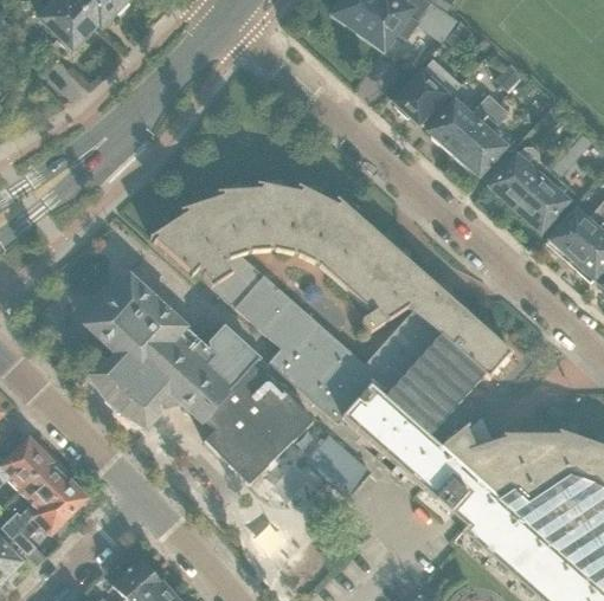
[(71,51),(98,21),(100,21),(77,0),(55,0),(56,1),(42,17),(63,38),(60,40),(71,51)]
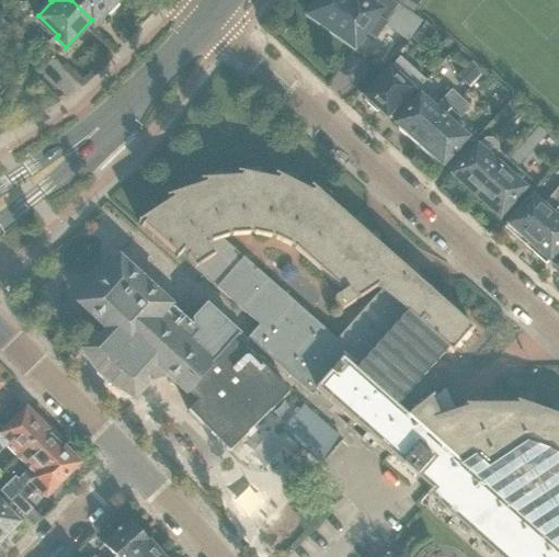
[(71,0),(92,20),(91,20),(94,23),(109,9),(111,11),(121,1),(120,0),(71,0)]
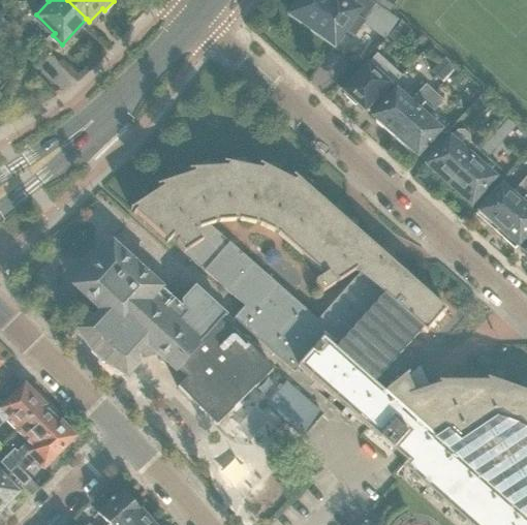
[(296,0),(288,11),(298,19),(300,17),(311,26),(311,28),(335,45),(337,42),(335,41),(346,27),(355,33),(370,12),(376,17),(371,24),(386,35),(399,16),(377,2),(374,0),(355,0),(353,2),(350,0),(296,0)]
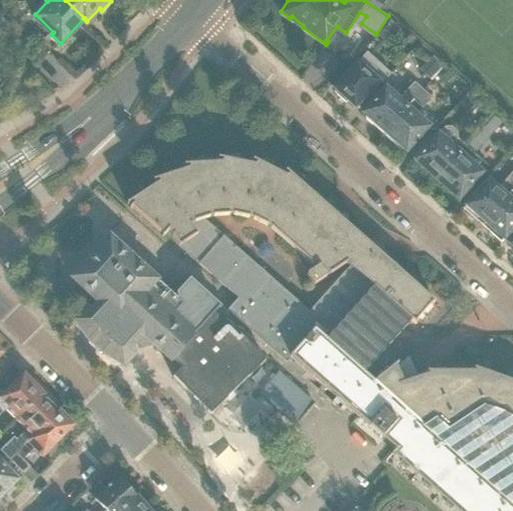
[(359,59),(335,84),(337,87),(335,89),(347,100),(350,97),(357,103),(379,77),(382,80),(390,70),(367,50),(359,59)]
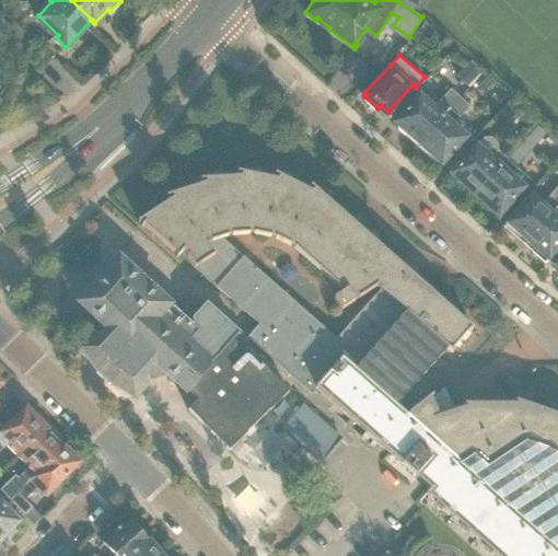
[(469,83),(481,70),(469,59),(457,71),(469,83)]
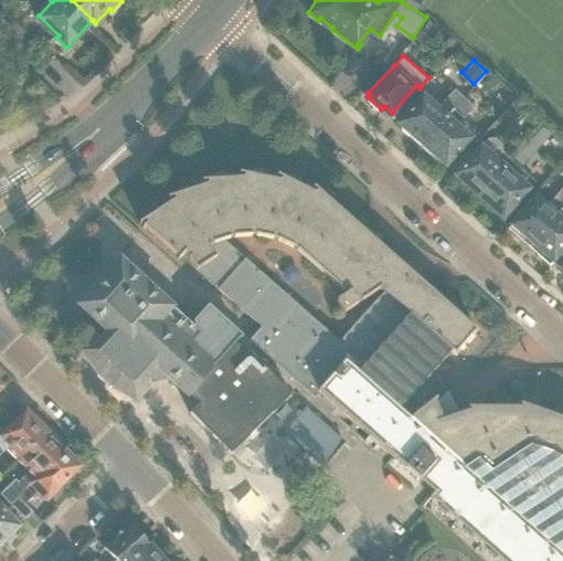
[(423,141),(466,94),(456,86),(445,98),(439,105),(425,93),(400,120),(402,123),(403,127),(410,134),(414,134),(423,141)]
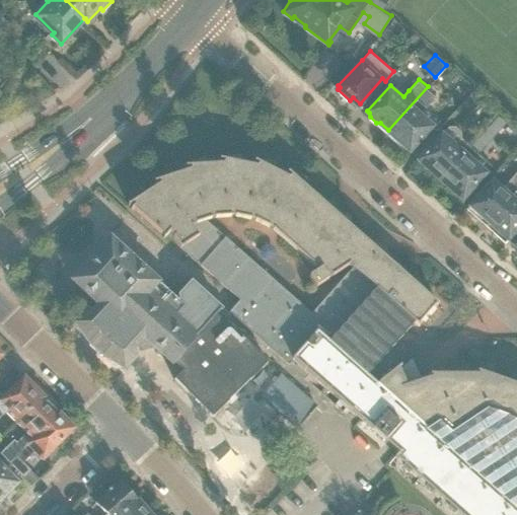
[(428,86),(388,130),(397,138),(398,142),(404,148),(409,147),(411,150),(434,124),(421,112),(426,105),(436,94),(428,86)]
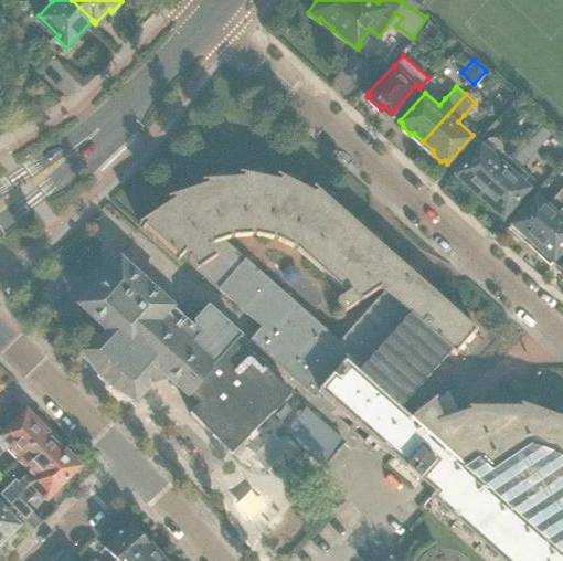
[(512,158),(511,157),(503,149),(503,140),(497,135),(489,135),(482,144),(457,172),(459,175),(460,178),(468,184),(473,186),(481,193),(512,158)]
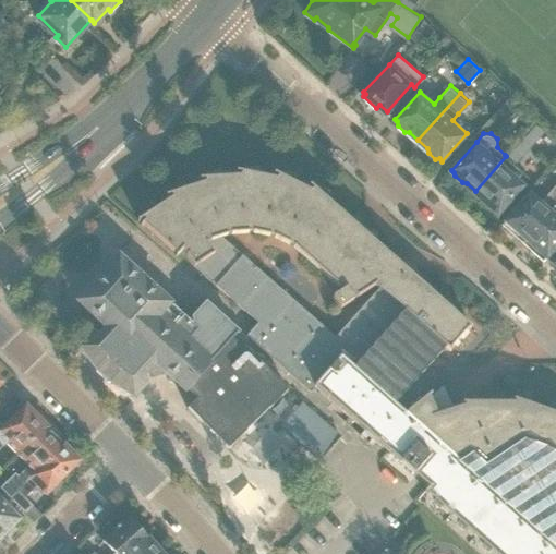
[(506,156),(475,191),(484,200),(485,203),(492,209),(496,209),(498,212),(523,183),(509,171),(516,164),(515,163),(523,153),(515,144),(505,155),(506,156)]
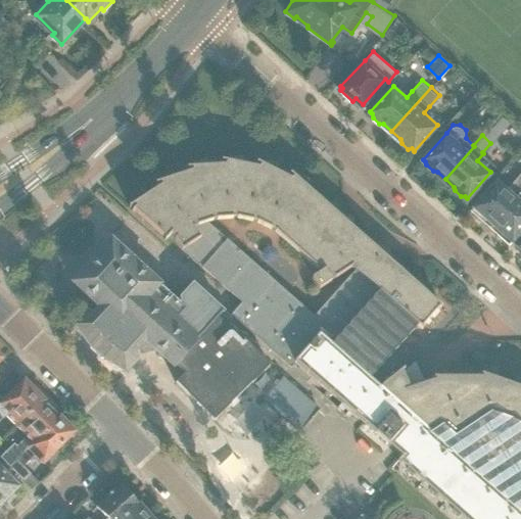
[(261,163),(223,156),(223,157),(228,158),(227,161),(188,163),(188,164),(194,164),(193,168),(156,180),(157,181),(162,179),(162,182),(131,203),(131,204),(136,201),(136,203),(133,207),(134,208),(135,207),(167,235),(166,236),(167,237),(172,231),(183,247),(189,243),(192,247),(189,250),(203,264),(202,265),(243,299),(232,312),(292,365),(296,360),(403,453),(398,458),(468,518),(520,518),(520,382),(483,370),(482,371),(483,372),(483,373),(435,373),(435,375),(436,375),(436,376),(411,384),(394,347),(418,321),(423,326),(424,324),(423,323),(440,302),(442,303),(443,303),(292,170),(291,171),(295,175),(292,176),(258,158),(257,159),(263,162),(261,163)]
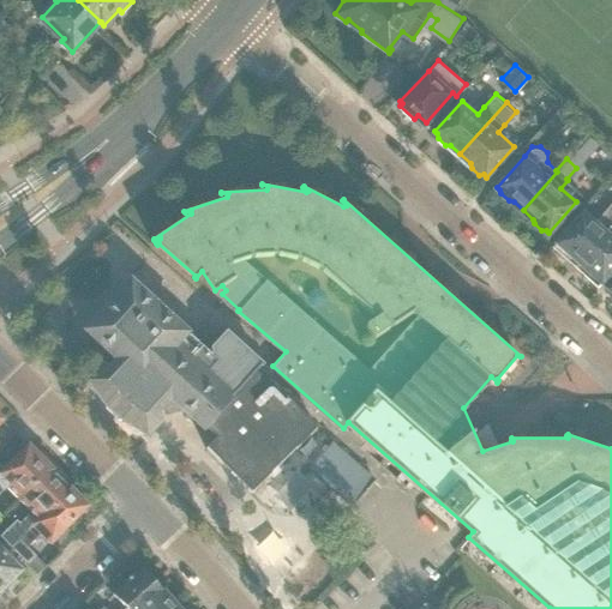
[(611,203),(597,221),(585,211),(555,245),(568,257),(571,253),(580,260),(607,230),(606,230),(611,224),(611,203)]
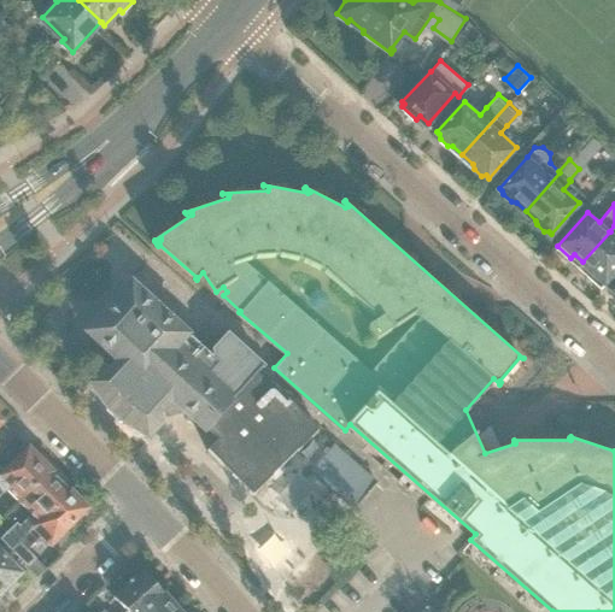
[(610,231),(583,262),(591,270),(589,272),(603,284),(614,271),(614,225),(609,231),(610,231)]
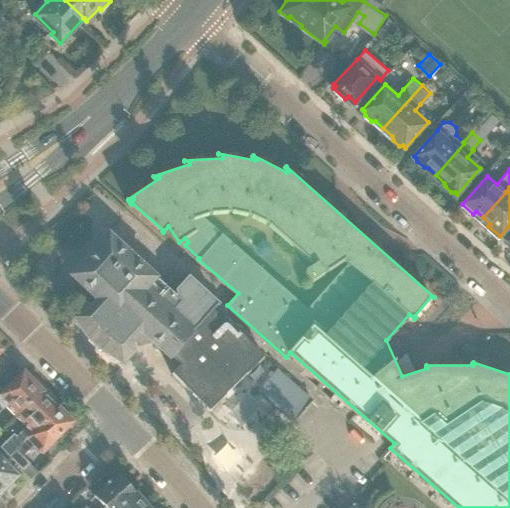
[(159,279),(156,277),(158,275),(111,232),(73,274),(105,303),(102,305),(85,304),(74,316),(89,336),(95,336),(102,342),(102,348),(124,362),(135,350),(134,344),(153,340),(171,356),(172,354),(181,363),(174,372),(213,407),(229,389),(248,368),(249,368),(265,350),(225,314),(223,317),(221,315),(224,306),(191,276),(178,289),(180,294),(179,295),(160,277),(159,279)]
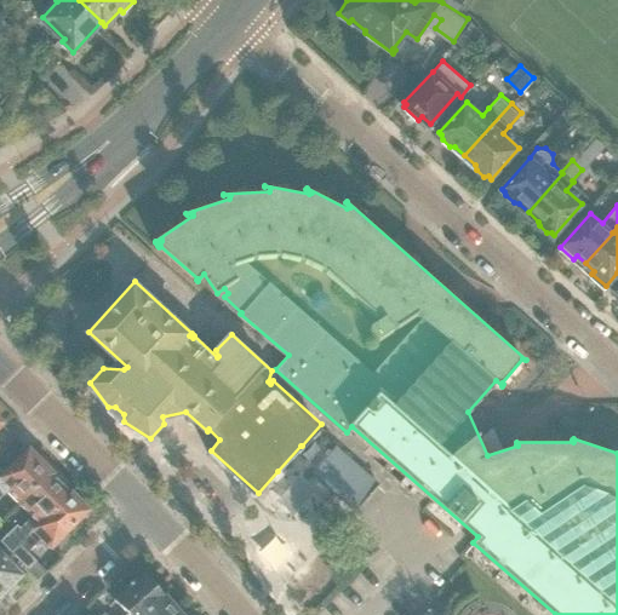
[(338,443),(314,471),(356,509),(381,481),(338,443)]
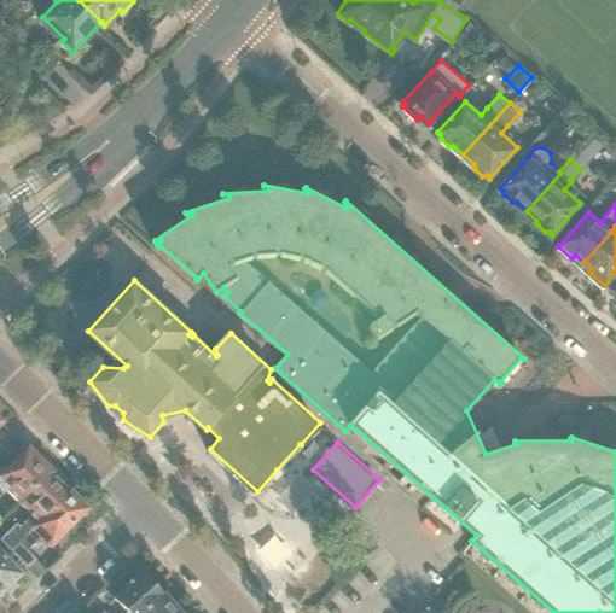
[(22,500),(52,470),(50,466),(50,462),(45,457),(41,457),(30,447),(0,476),(0,492),(9,485),(22,500)]
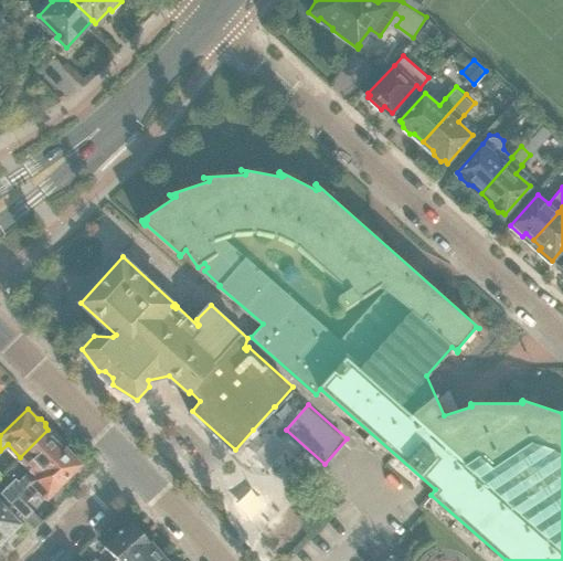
[(66,450),(57,441),(57,436),(53,432),(49,432),(48,430),(20,457),(31,468),(20,479),(17,476),(2,489),(13,501),(33,482),(66,450)]
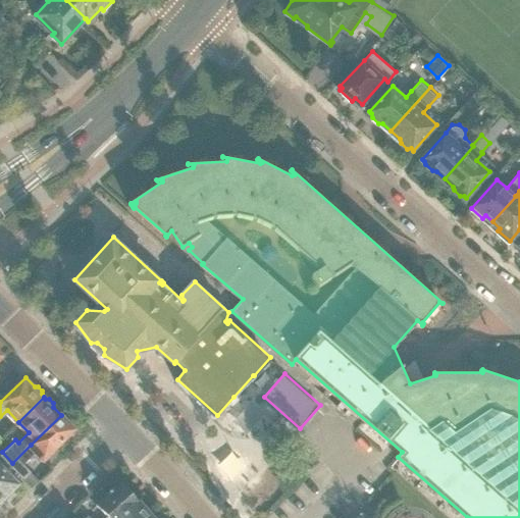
[(31,445),(12,463),(26,476),(33,470),(26,462),(37,451),(44,458),(48,458),(55,450),(54,449),(70,432),(74,432),(75,423),(70,423),(61,414),(61,415),(31,445)]
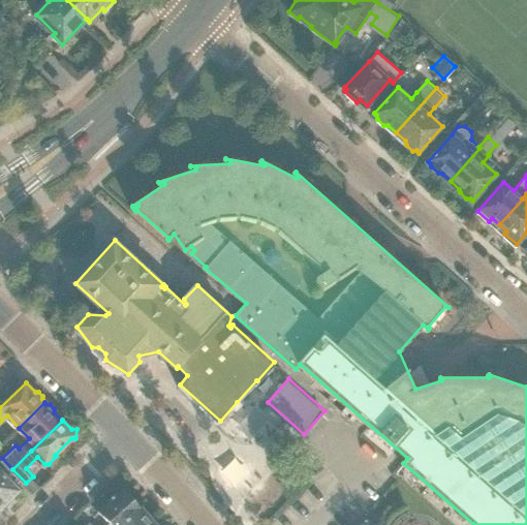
[(308,466),(289,450),(256,488),(276,503),(308,466)]
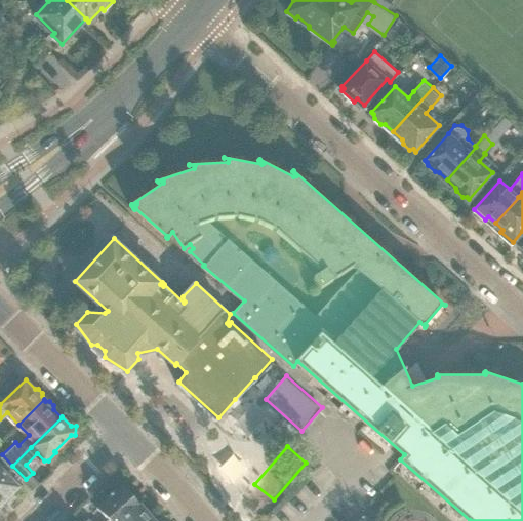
[(0,502),(1,503),(9,495),(12,495),(16,491),(16,488),(19,485),(0,466),(0,502)]
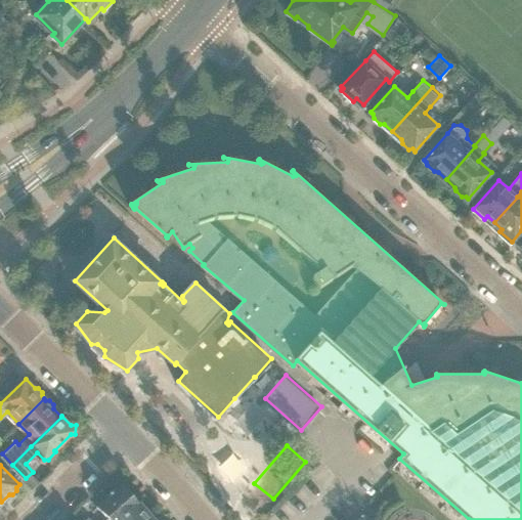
[(106,499),(98,506),(106,515),(100,519),(122,519),(140,503),(140,502),(122,483),(118,487),(117,486),(105,497),(106,499)]
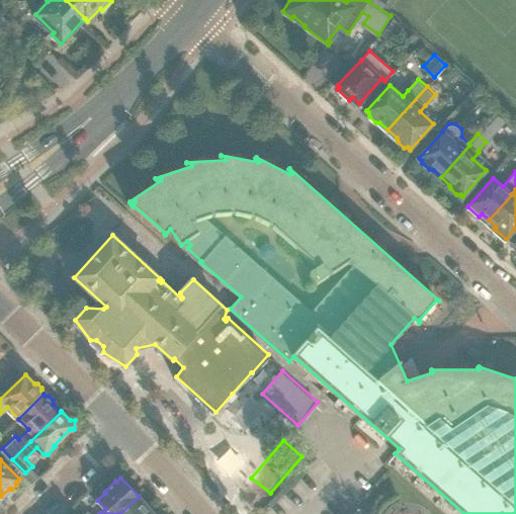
[(157,513),(159,512),(141,494),(139,496),(139,497),(120,513),(157,513)]
